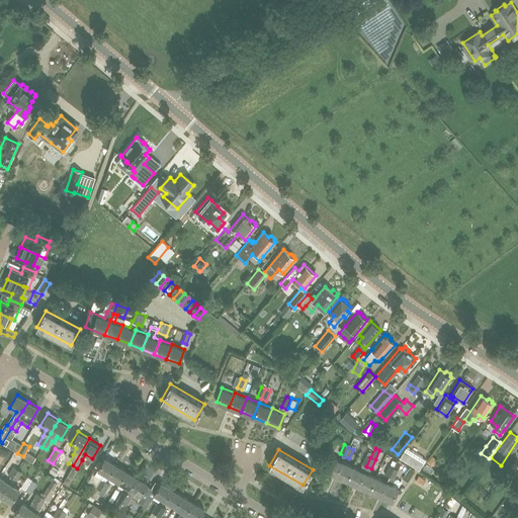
[(66,455),(61,451),(53,463),(59,467),(66,455)]
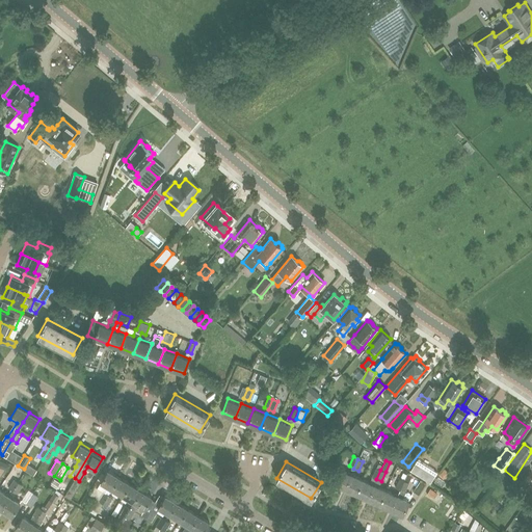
[(344,487),(350,473),(339,468),(333,482),(344,487)]
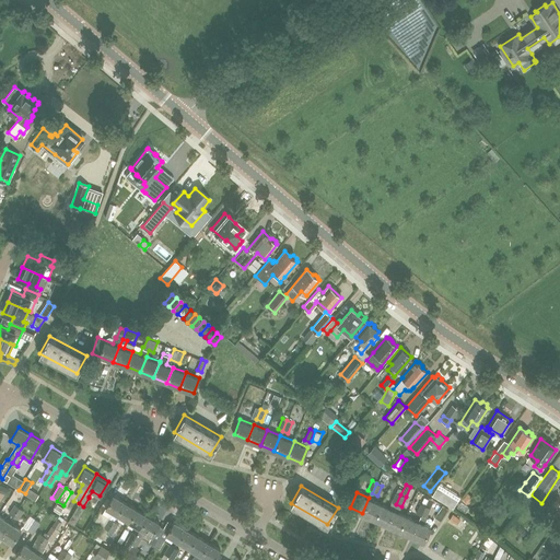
[(396,504),(400,494),(396,492),(392,502),(396,504)]
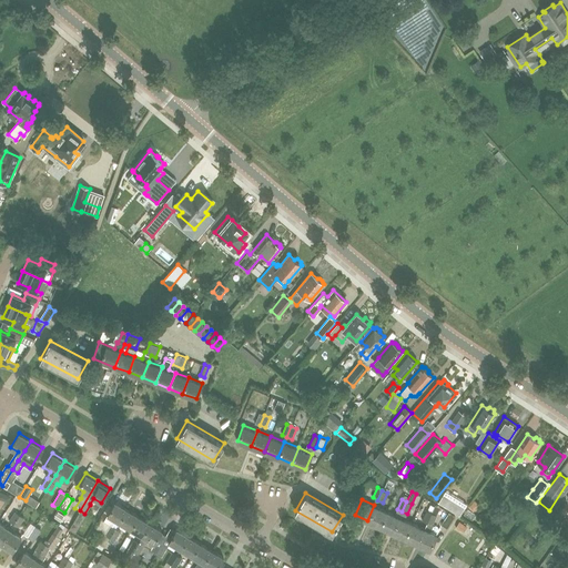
[(104,534),(110,537),(115,528),(119,521),(127,508),(114,501),(107,515),(103,520),(111,525),(104,534)]
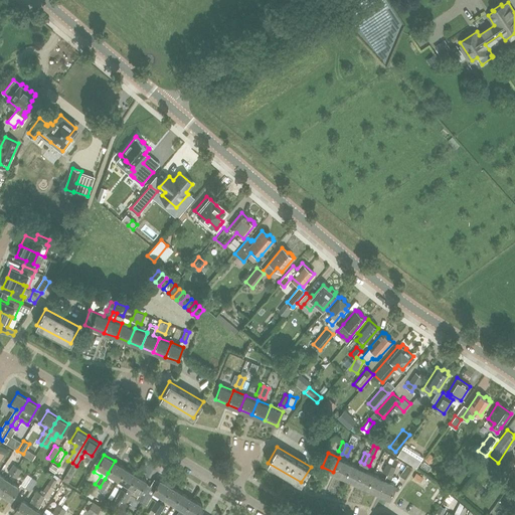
[(350,463),(339,458),(333,472),(344,477),(351,463),(350,463)]
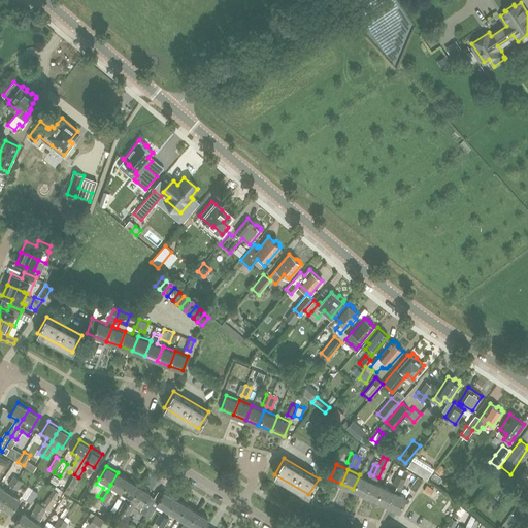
[(114,488),(122,492),(129,480),(118,472),(110,485),(114,488)]
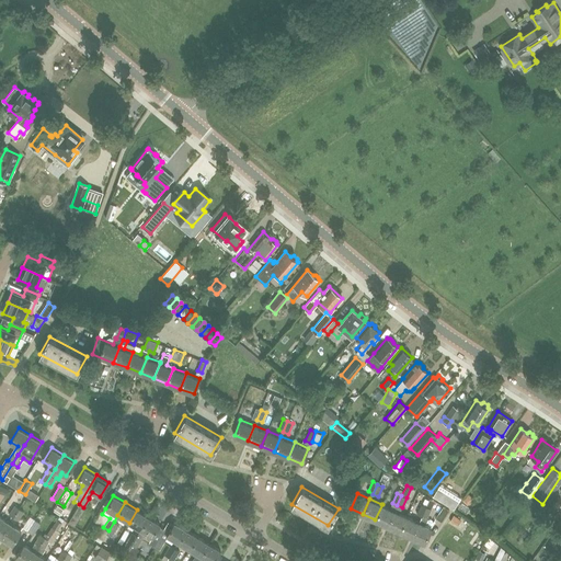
[(395,510),(382,504),(375,519),(387,526),(395,510)]
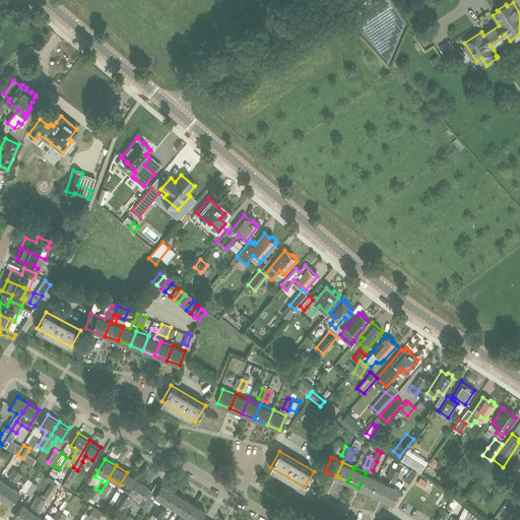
[(391,478),(395,469),(390,467),(386,476),(391,478)]
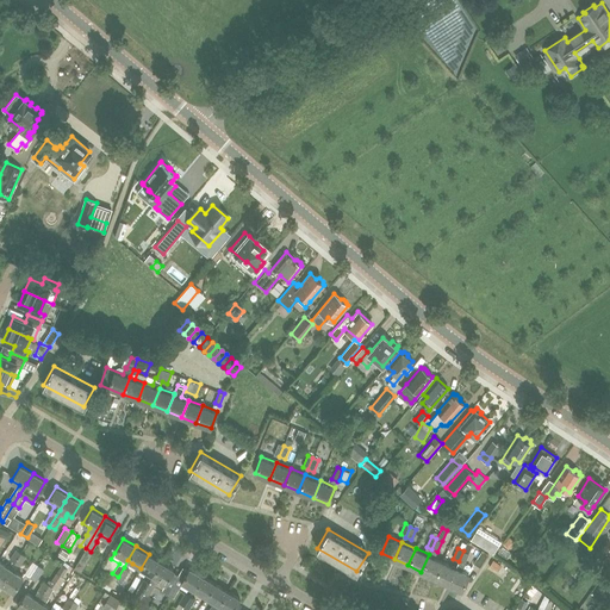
[(14,562),(20,553),(16,549),(10,559),(14,562)]
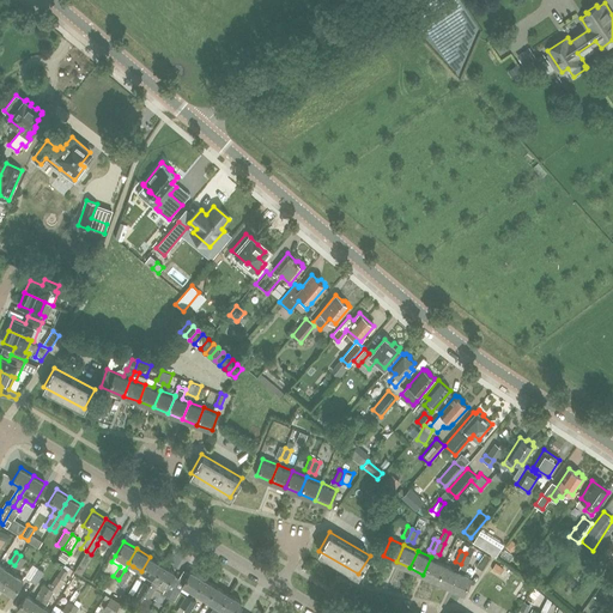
[(431,557),(423,575),(436,581),(444,563),(437,560),(439,554),(434,552),(431,557)]
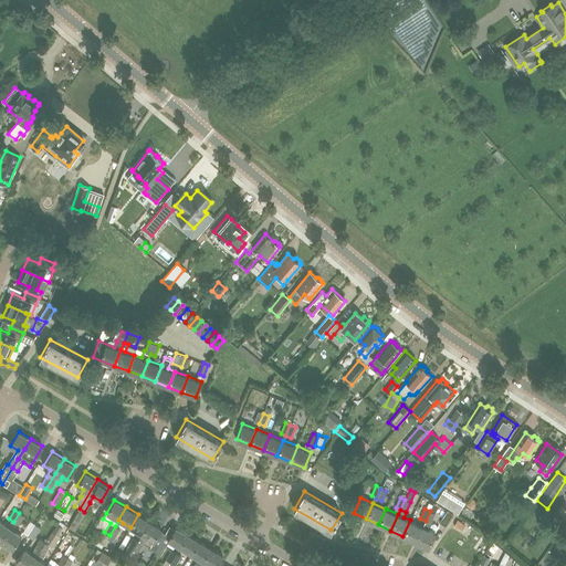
[(422,526),(416,542),(428,547),(436,532),(430,530),(432,523),(431,523),(436,513),(430,511),(426,521),(422,526)]
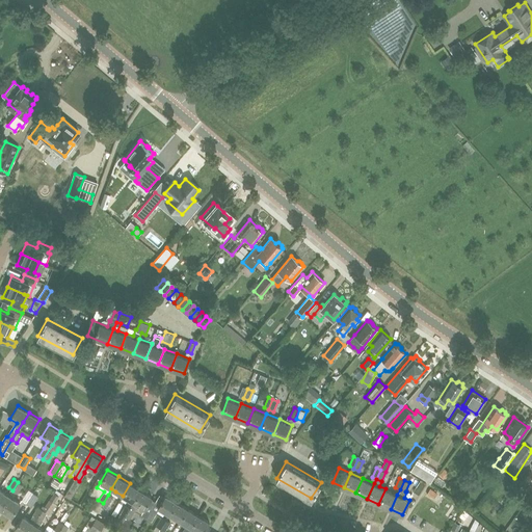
[(414,491),(419,495),(425,484),(420,481),(414,491)]
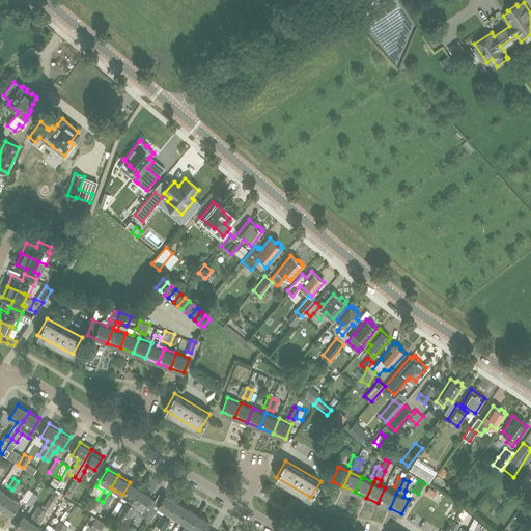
[(18,481),(12,490),(17,493),(23,484),(18,481)]
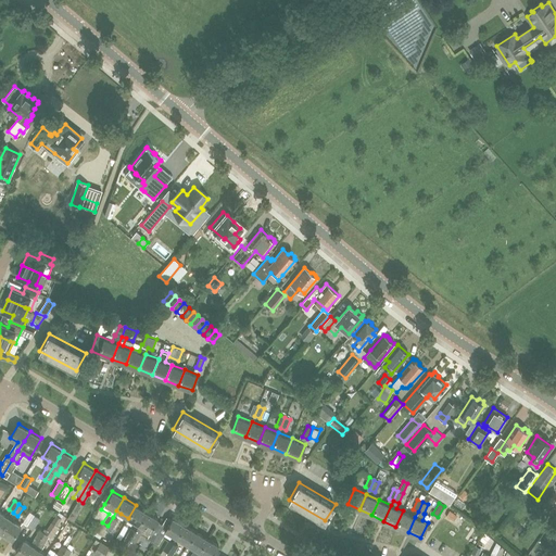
[(148,512),(136,505),(128,518),(139,525),(148,512)]
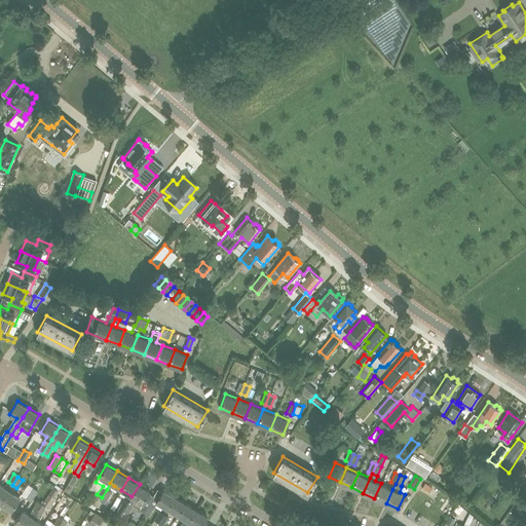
[(9,490),(0,483),(0,501),(1,502),(9,490)]
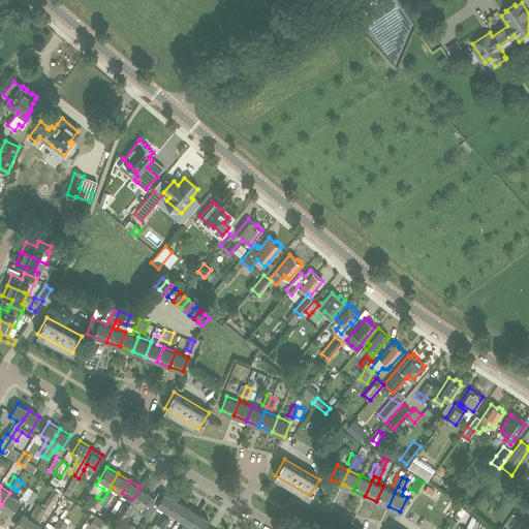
[(376,501),(389,506),(395,492),(383,486),(376,501)]
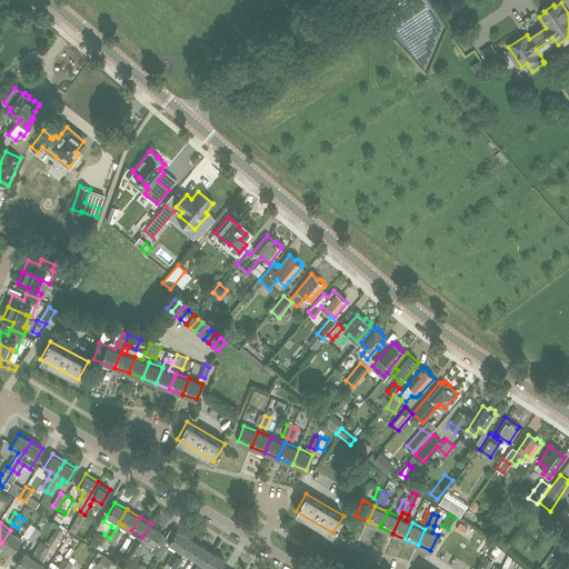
[(162,531),(151,523),(142,537),(155,545),(162,531)]
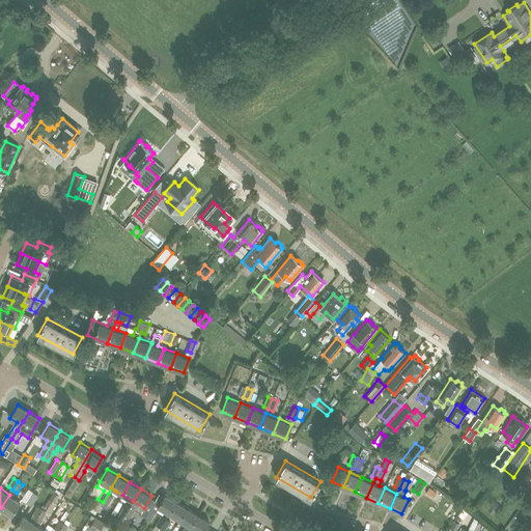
[(38,496),(32,492),(26,502),(31,506),(38,496)]
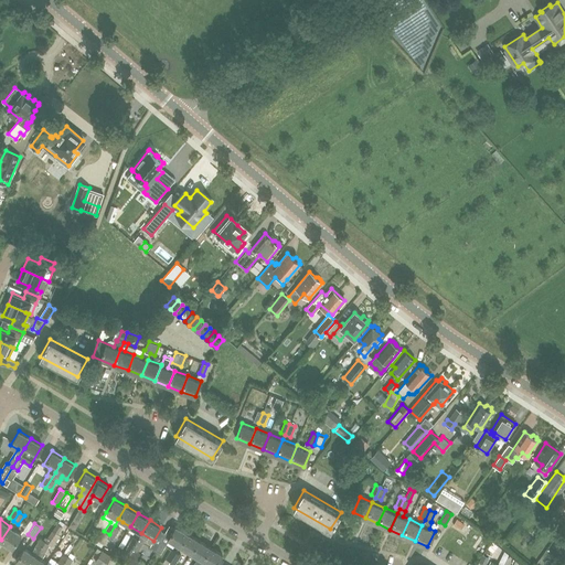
[(114,537),(119,528),(115,525),(109,534),(114,537)]
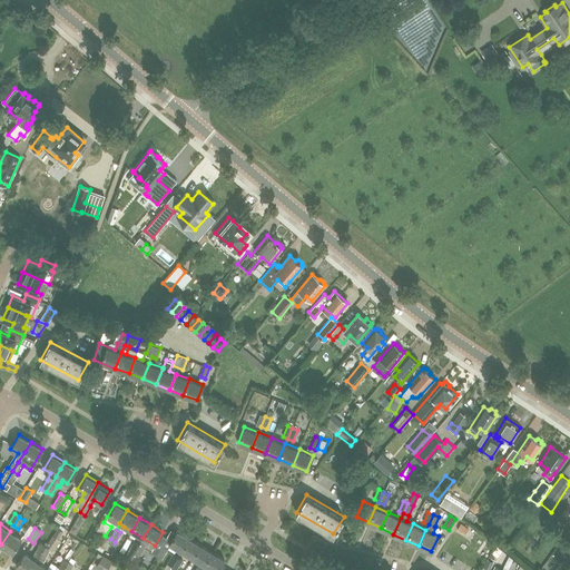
[(169,543),(182,550),(189,538),(177,530),(169,543)]
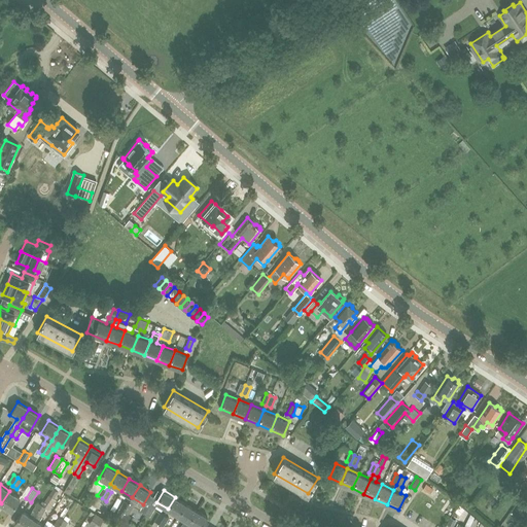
[(21,498),(9,491),(1,503),(11,511),(21,498)]
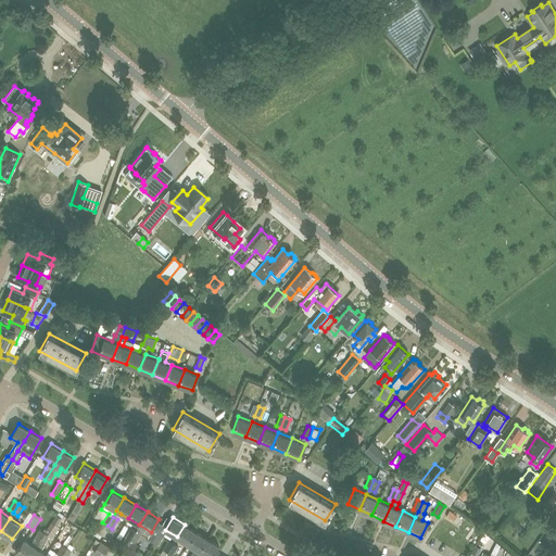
[(196,531),(185,525),(177,536),(188,544),(196,531)]
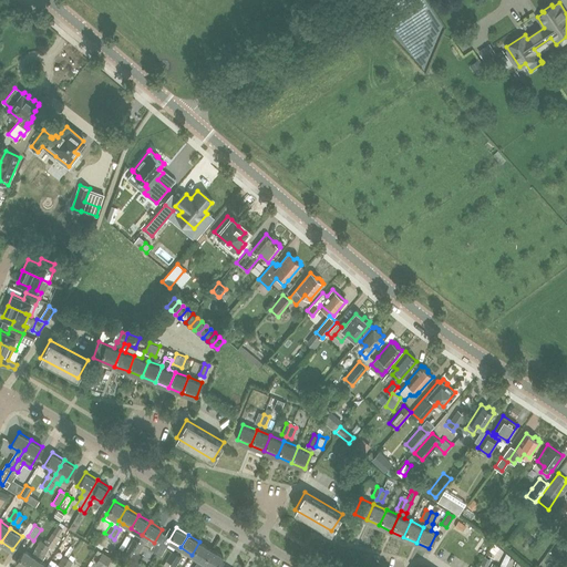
[(133,550),(138,542),(134,538),(129,547),(133,550)]
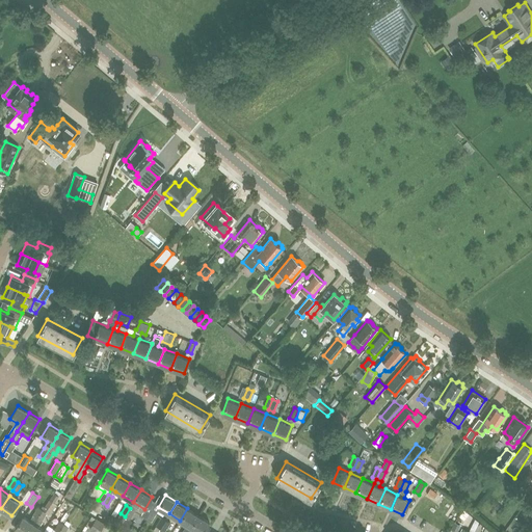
[(38,506),(33,514),(30,520),(24,515),(16,527),(23,531),(27,531),(44,509),(38,506)]
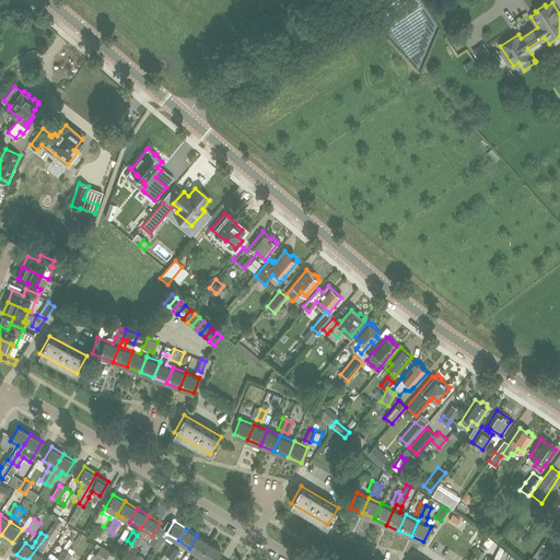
[(137,535),(131,544),(136,547),(141,537),(137,535)]
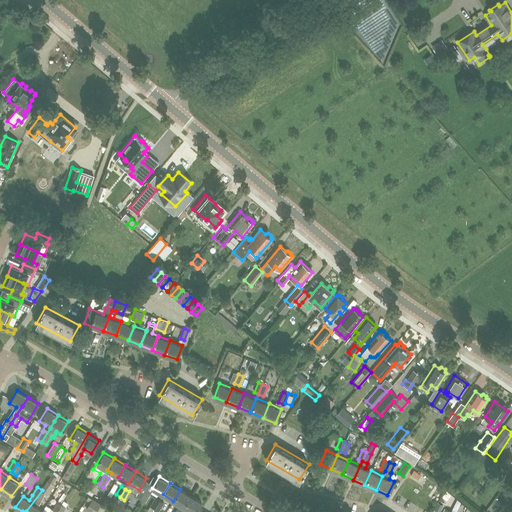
[(180,511),(184,507),(183,507),(191,495),(180,489),(173,501),(180,505),(175,511),(180,511)]
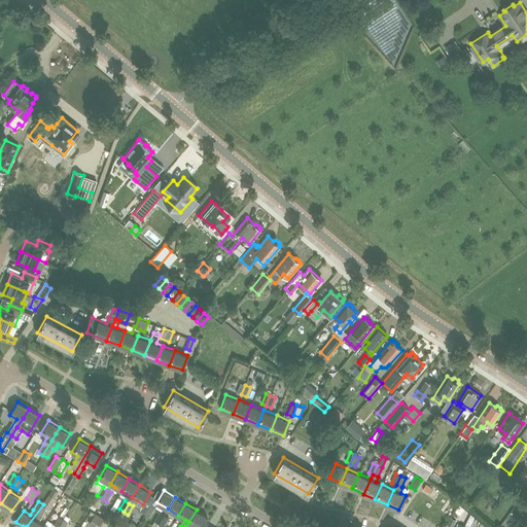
[(27,526),(42,526),(44,525),(39,521),(43,516),(42,515),(47,506),(43,504),(27,526)]
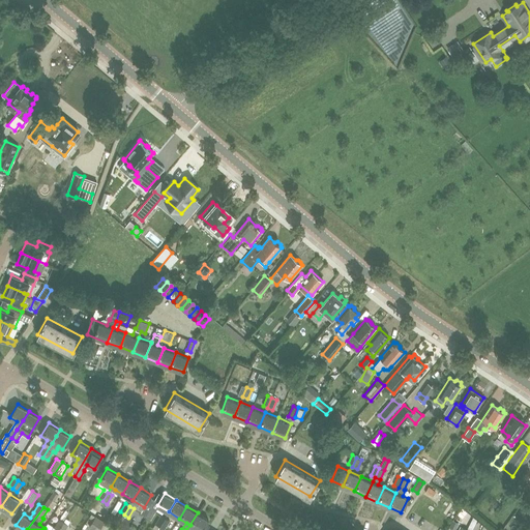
[(189,525),(190,525),(198,529),(201,529),(208,520),(198,512),(189,525)]
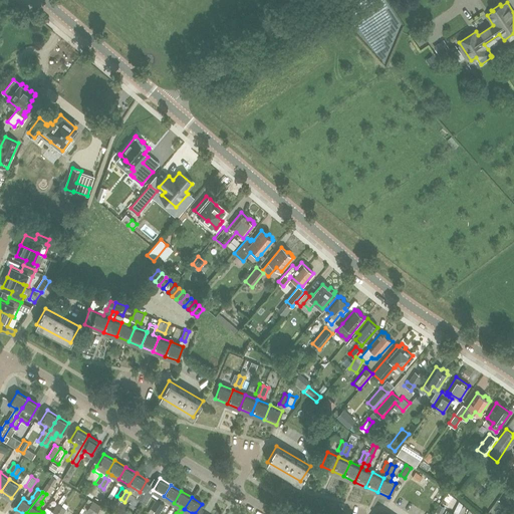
[(151,508),(155,510),(160,502),(156,499),(151,508)]
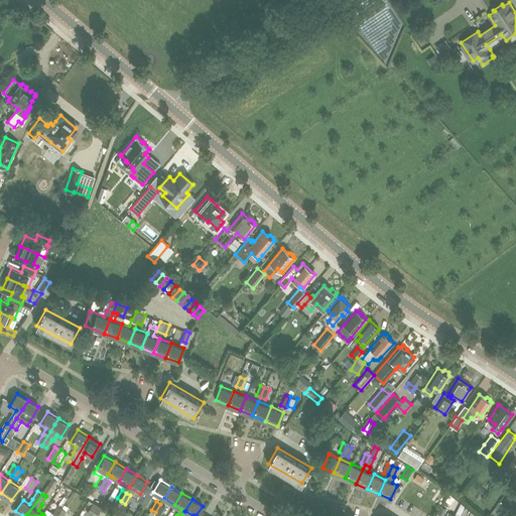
[(165,506),(160,504),(155,512),(160,515),(165,506)]
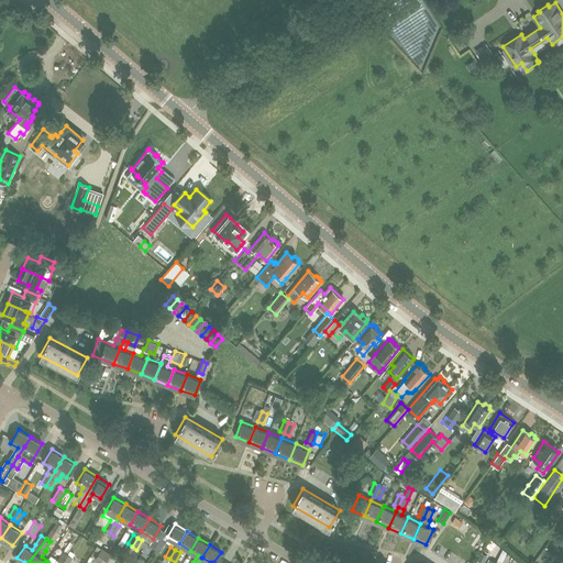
[(62,562),(68,554),(63,551),(57,560),(62,562)]
